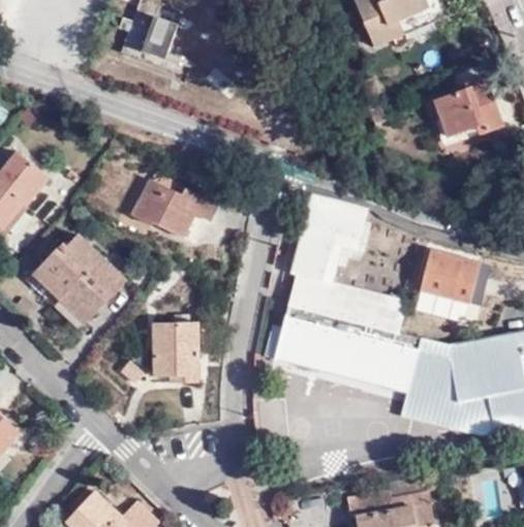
[(135,0),(129,18),(120,13),(111,35),(121,39),(117,50),(175,71),(181,55),(165,49),(180,8),(158,0),(135,0)]
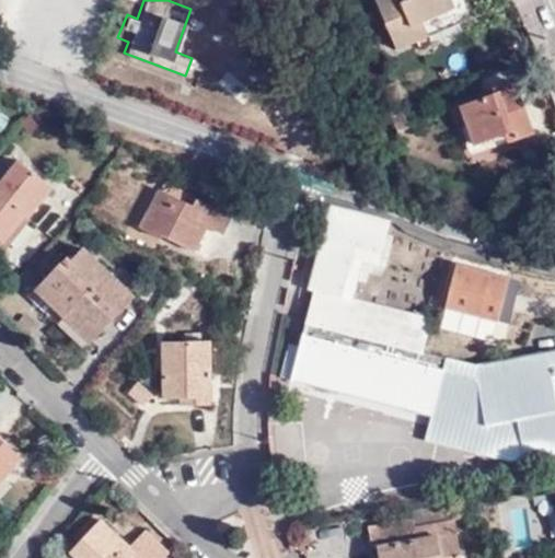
[(420,44),(415,30),(459,12),(453,0),(379,0),(400,51),(420,44)]
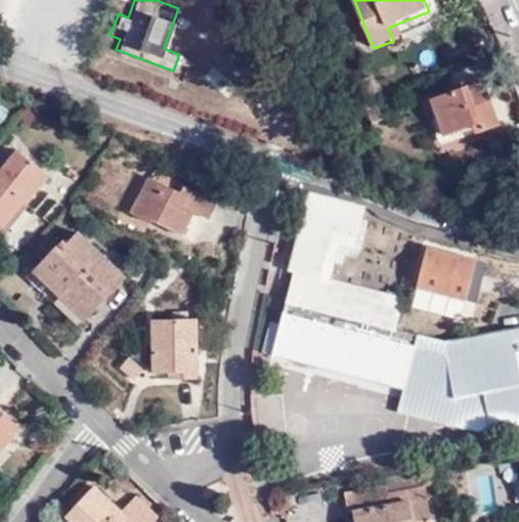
[(479,126),(482,132),(500,126),(483,79),(460,87),(461,90),(433,100),(446,138),(479,126)]
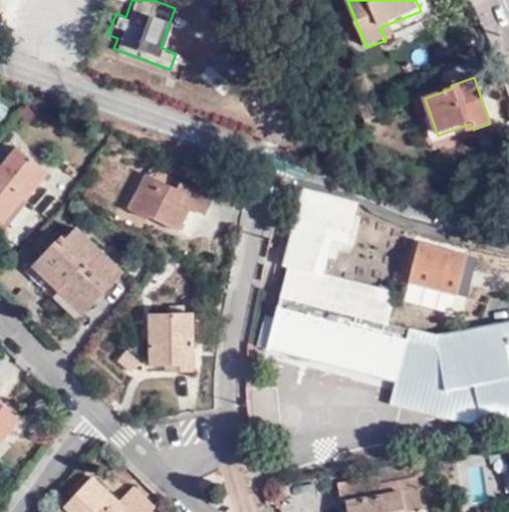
[(45,169),(12,147),(0,161),(0,216),(16,195),(22,199),(45,169)]
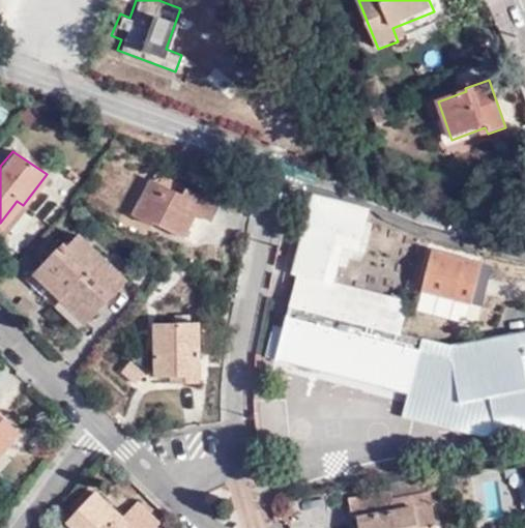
[(180,193),(183,186),(151,171),(149,178),(180,193)]
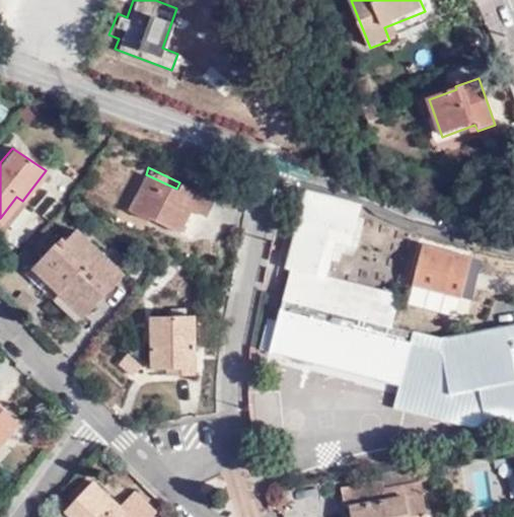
[(213,199),(179,182),(176,189),(146,174),(144,173),(128,209),(146,219),(148,218),(178,232),(191,209),(200,214),(204,216),(213,199)]
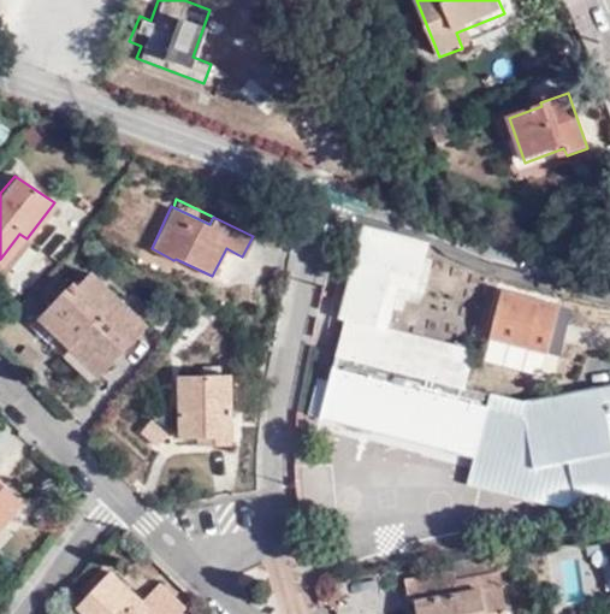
[(412,293),(425,242),(361,226),(345,287),(389,314),(396,288),(412,293)]
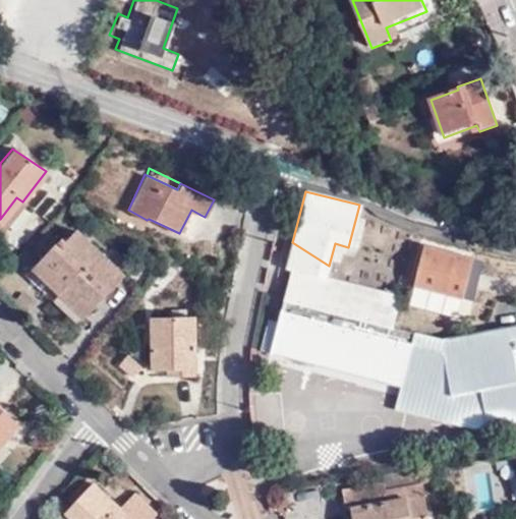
[(189,239),(201,215),(191,210),(179,233),(189,239)]
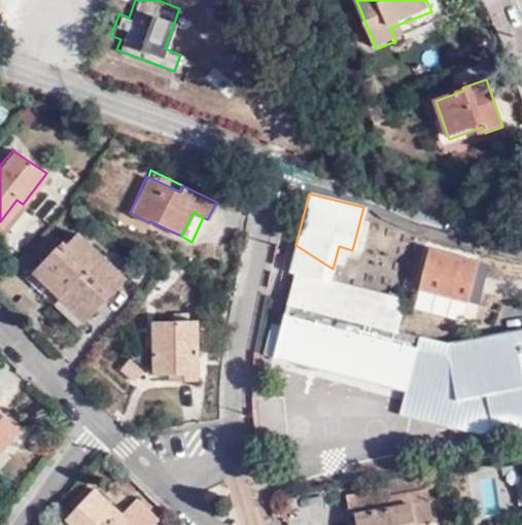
[(51,276),(89,311),(122,273),(75,232),(65,243),(60,237),(30,270),(43,284),(51,276)]
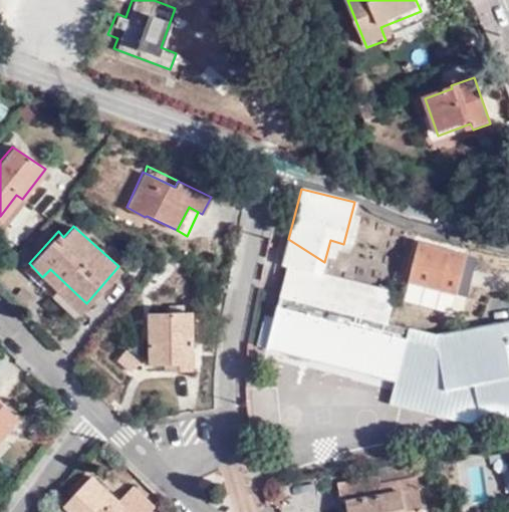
[(406,320),(409,309),(392,305),(358,283),(321,274),(324,262),(288,239),(281,265),(289,268),(280,298),(278,298),(269,337),(397,374),(409,327),(387,322),(388,316),(406,320)]
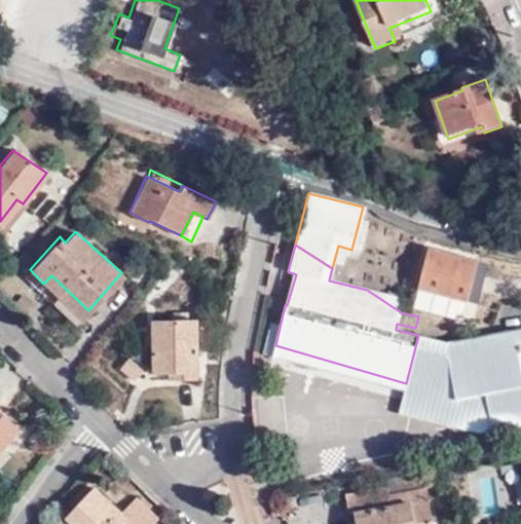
[(426,248),(416,289),(477,305),(482,288),(470,284),(475,261),(426,248)]
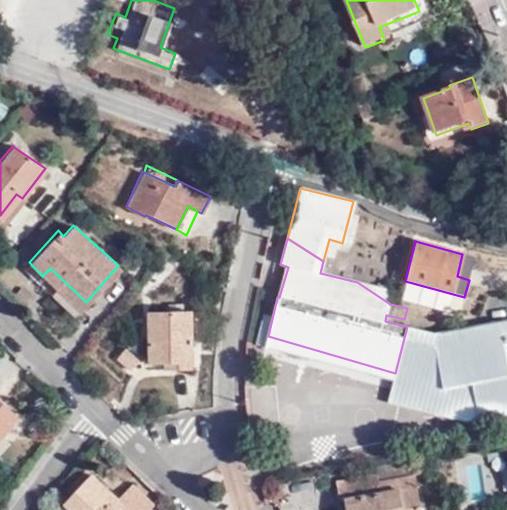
[(80,309),(86,302),(50,268),(42,276),(80,309)]
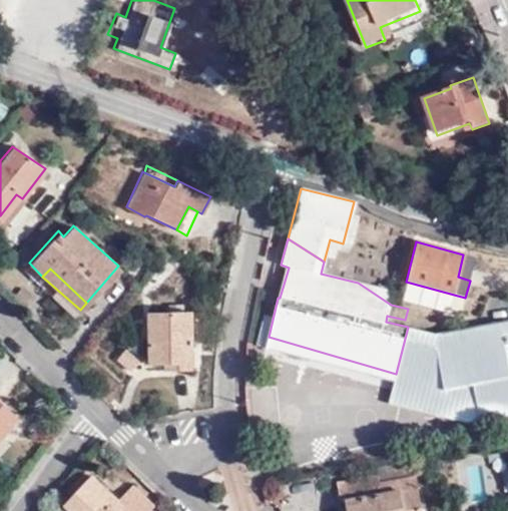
[(358,283),(391,305),(394,294),(389,293),(389,289),(379,287),(379,289),(358,283)]
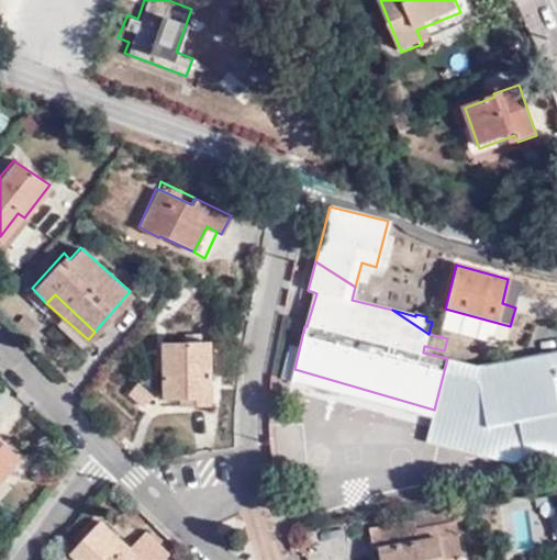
[(213,405),(212,340),(163,340),(164,396),(182,396),(182,406),(213,405)]
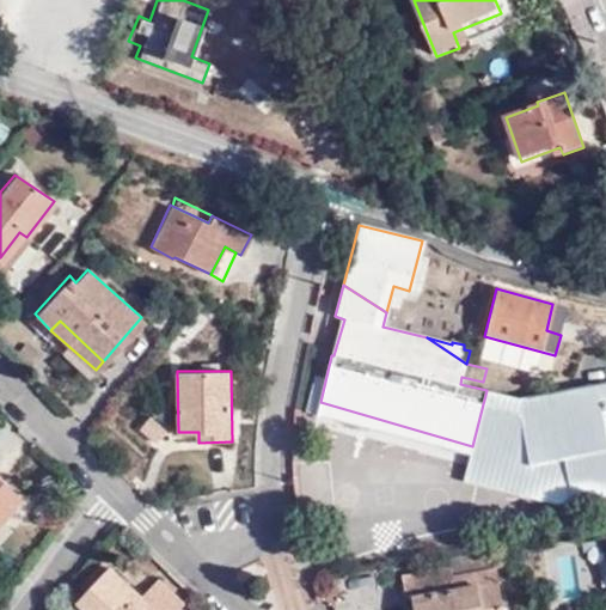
[(605,396),(605,383),(580,389),(605,396)]
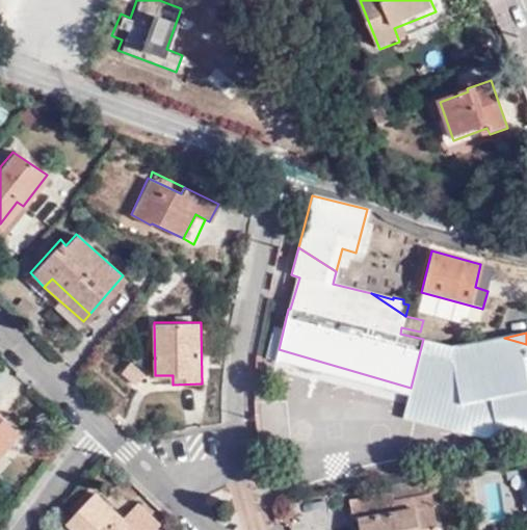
[(484,353),(451,347),(462,404),(492,398),(498,434),(506,433),(507,431),(526,427),(526,344),(504,338),(484,341),(484,353)]
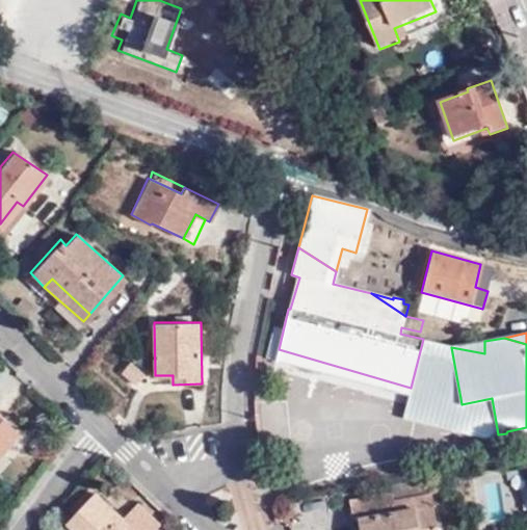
[(451,347),(423,339),(411,388),(409,397),(403,416),(483,439),(498,434),(492,398),(462,404),(451,347)]
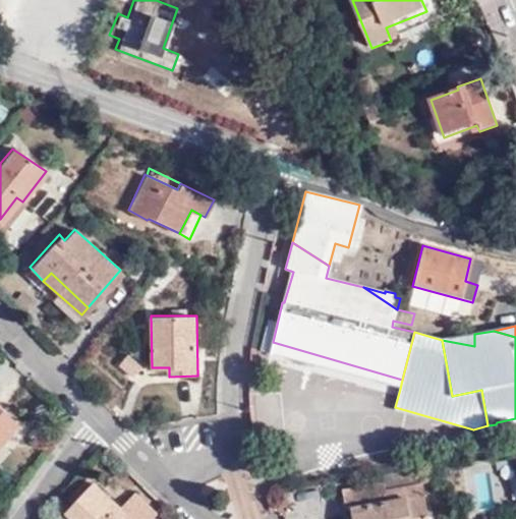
[(474,334),(442,340),(474,346),(474,334)]
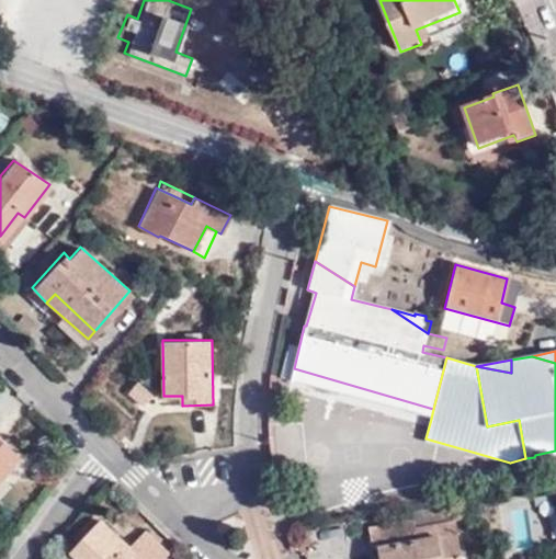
[(431,419),(433,409),(294,368),(290,379),(431,419)]
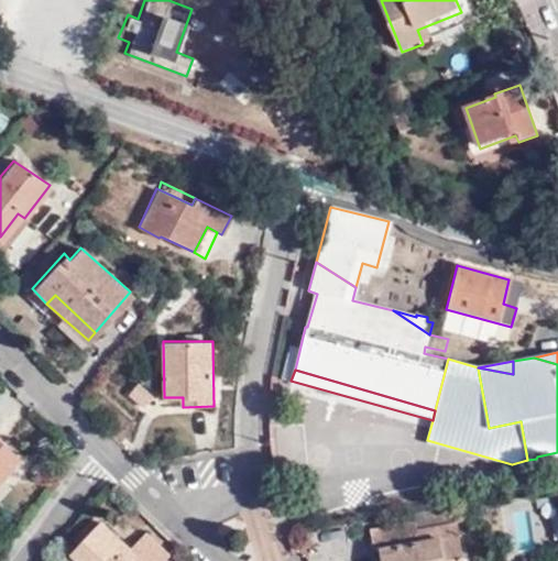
[(0,474),(12,462),(0,450),(0,474)]
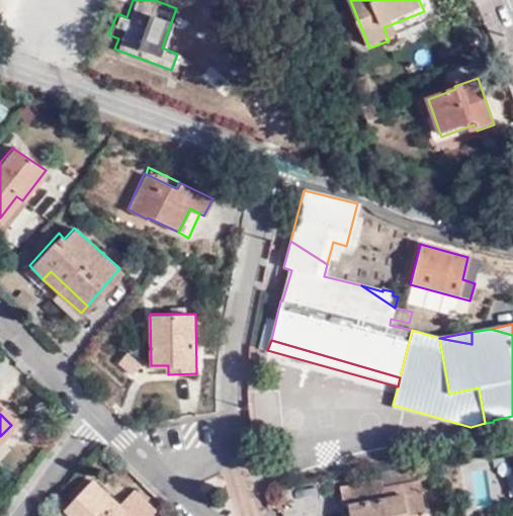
[(512,453),(488,455),(491,489),(512,487),(512,453)]
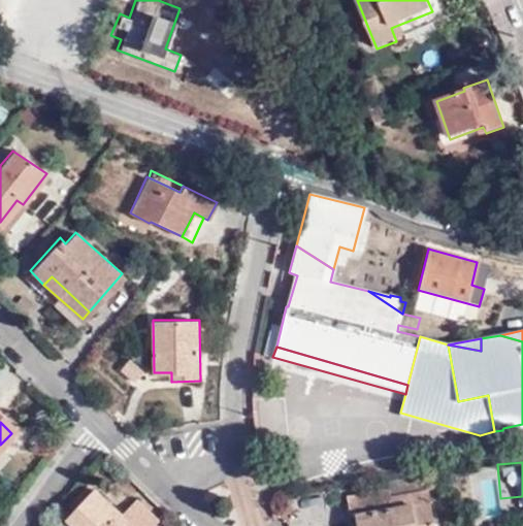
[(389,499),(427,493),(425,477),(386,482),(387,492),(389,499)]
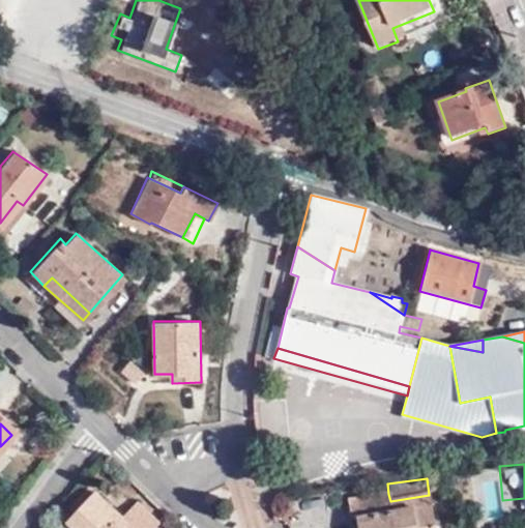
[(130,527),(87,486),(58,514),(73,527),(130,527)]
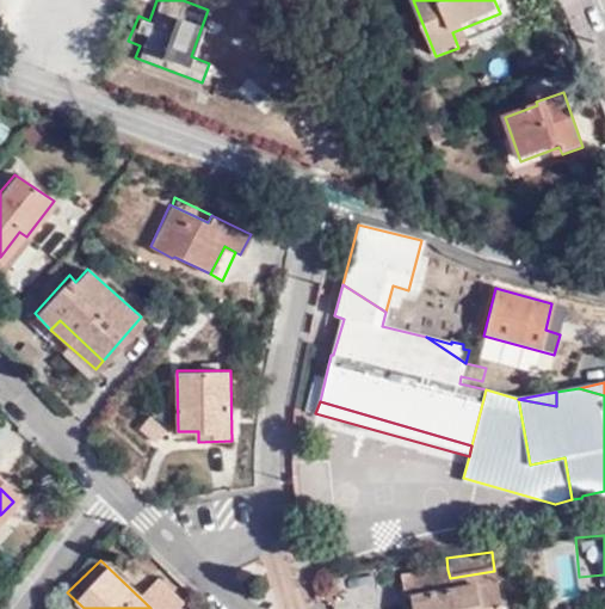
[(500,608),(494,571),(450,578),(448,570),(401,577),(405,603),(408,603),(419,602),(420,608),(500,608)]
